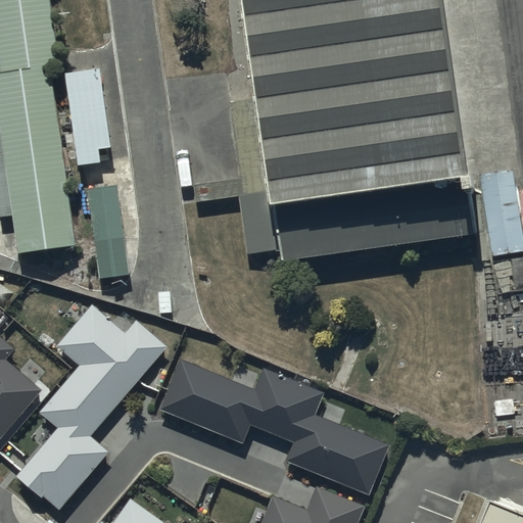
[(0,0),(0,211),(2,225),(14,223),(20,265),(80,255),(55,80),(68,78),(57,0),(0,0)]
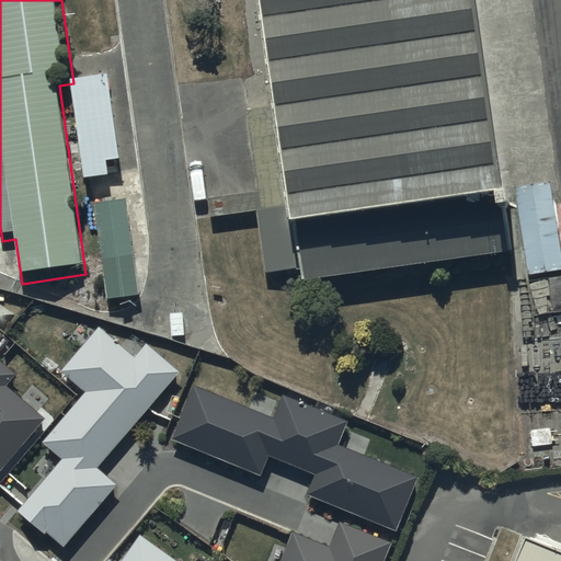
[(473,0),(256,0),(299,294),(513,263),(473,0)]
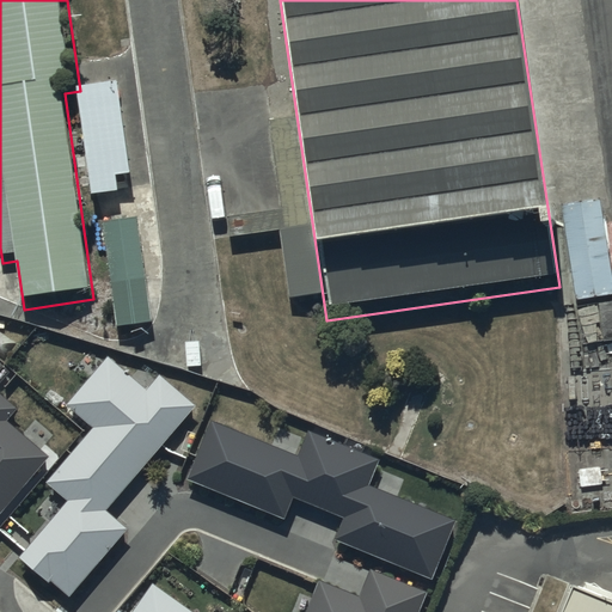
[(116,92),(77,98),(93,204),(116,201),(115,187),(132,184),(116,92)]
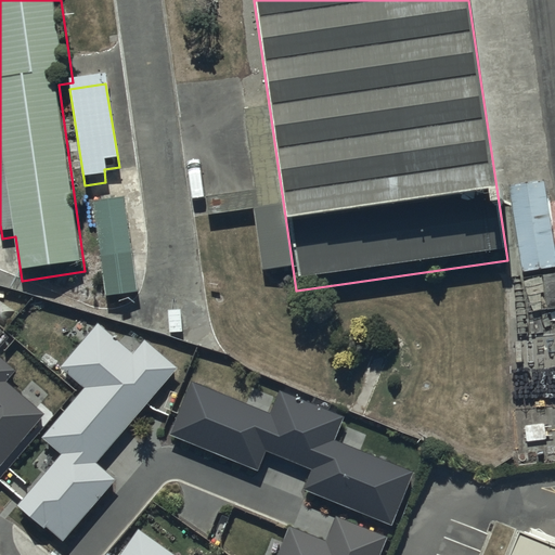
[(554,254),(544,181),(508,186),(523,279),(554,273),(554,254)]
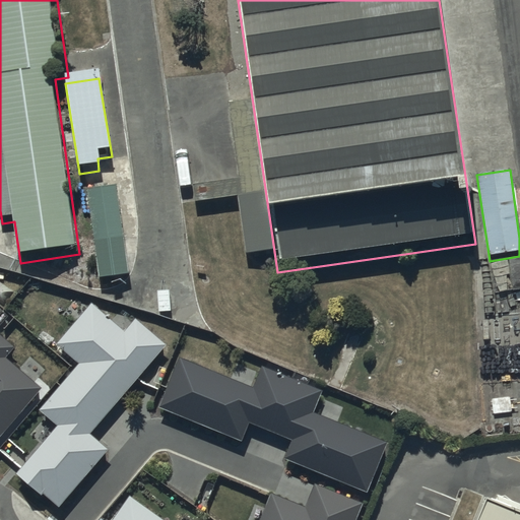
[(116,190),(87,195),(101,284),(129,280),(116,190)]
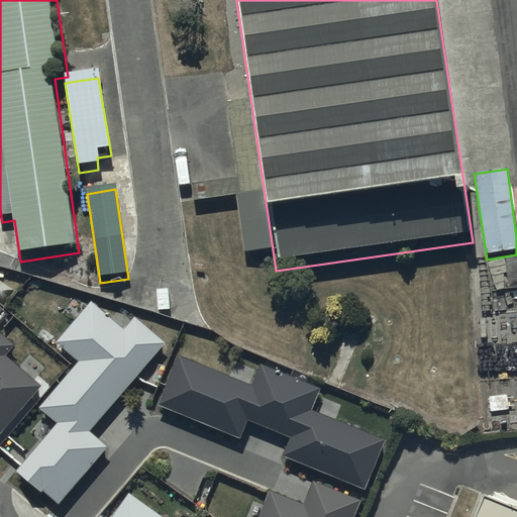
[(123,329),(91,302),(58,341),(80,360),(39,407),(58,423),(16,472),(40,492),(41,491),(59,504),(107,447),(88,431),(165,342),(134,316),(123,329)]
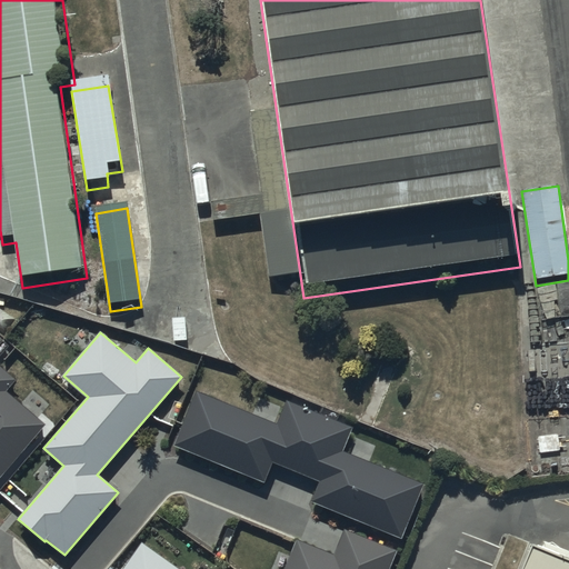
[(0,478),(47,425),(8,391),(17,381),(0,367),(0,478)]
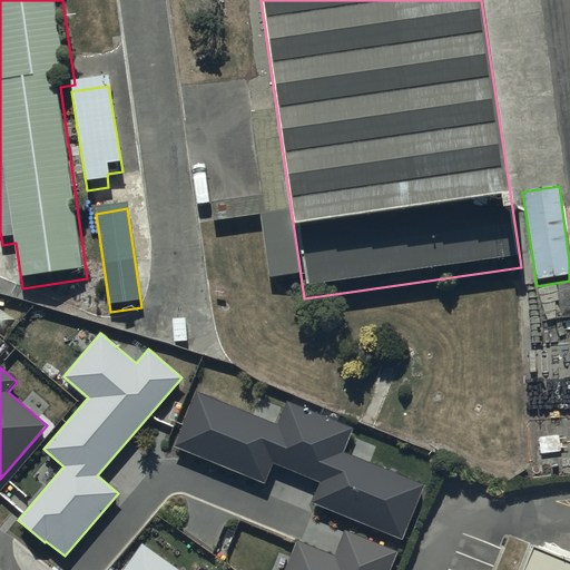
[(277,424),(195,392),(173,446),(263,482),(271,462),(318,481),(311,502),(402,539),(424,485),(343,453),(353,428),(286,401),(277,424)]
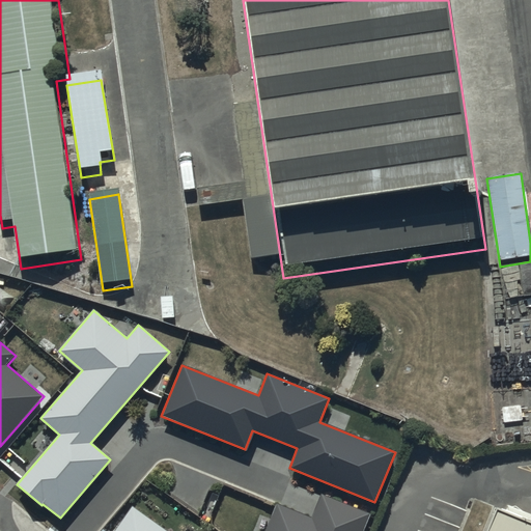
[(363,530),(370,514),(320,495),(311,519),(276,505),(266,530),(363,530)]
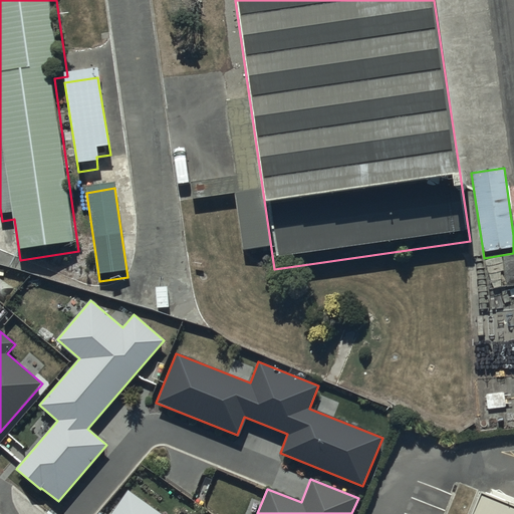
[(513,513),(513,494),(477,479),(473,488),(462,513),(513,513)]
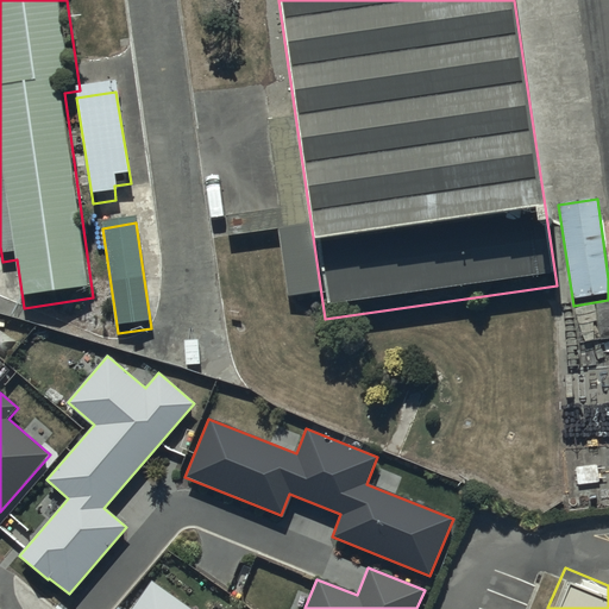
[(188,608),(152,583),(133,608),(188,608)]
